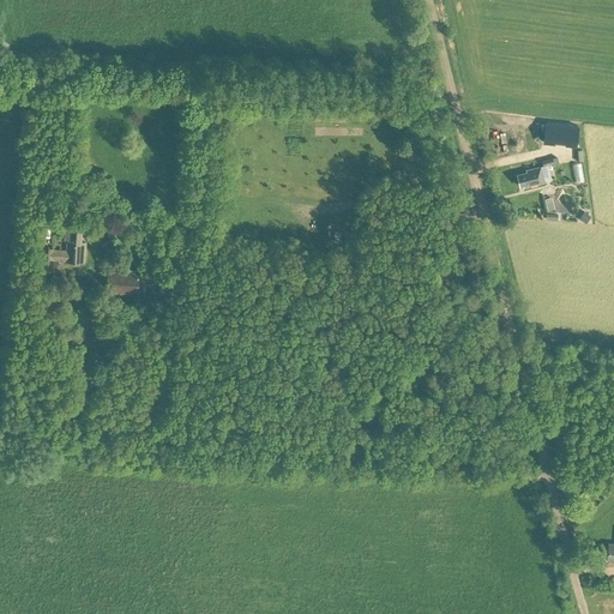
[(578,126),(545,122),(542,142),(576,145),(578,126)]
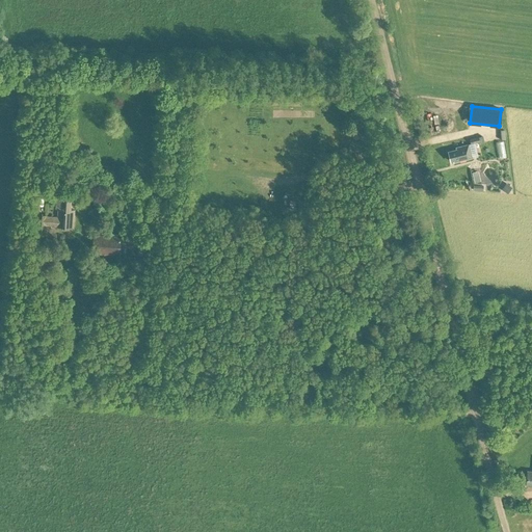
[(472,158),(469,144),(455,148),(456,150),(448,152),(450,161),(453,160),(453,162),(472,158)]
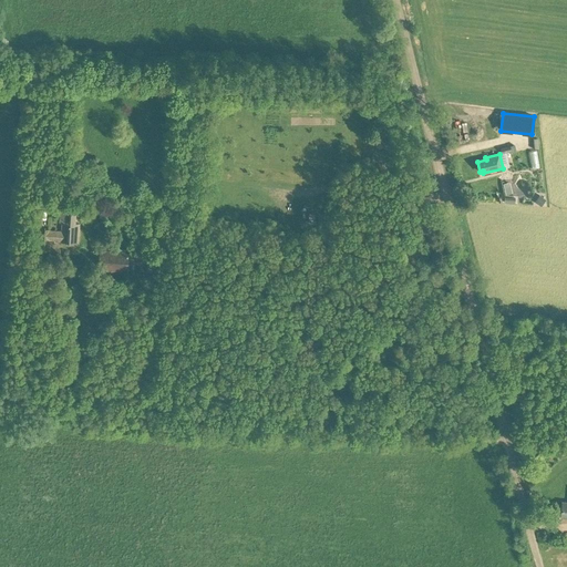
[(78,243),(79,224),(74,224),(75,212),(65,210),(60,210),(60,223),(62,223),(61,230),(49,229),(40,228),(39,251),(48,251),(49,240),(61,241),(78,243)]
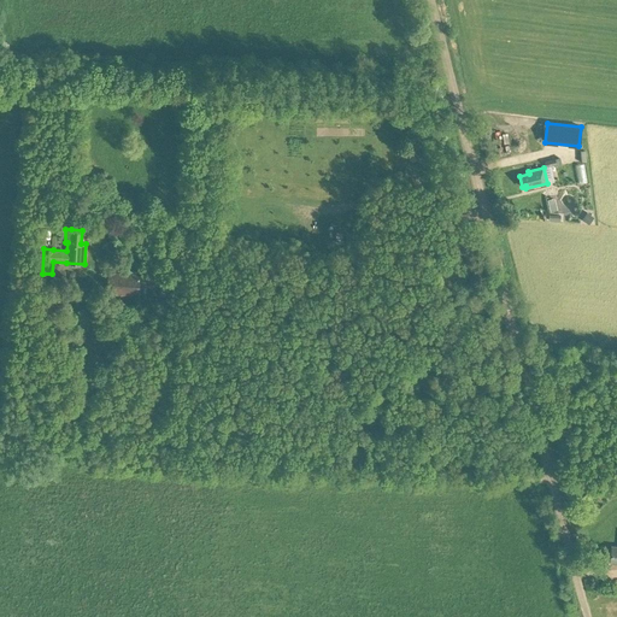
[(107,272),(106,294),(110,294),(110,295),(139,298),(140,275),(107,272)]
